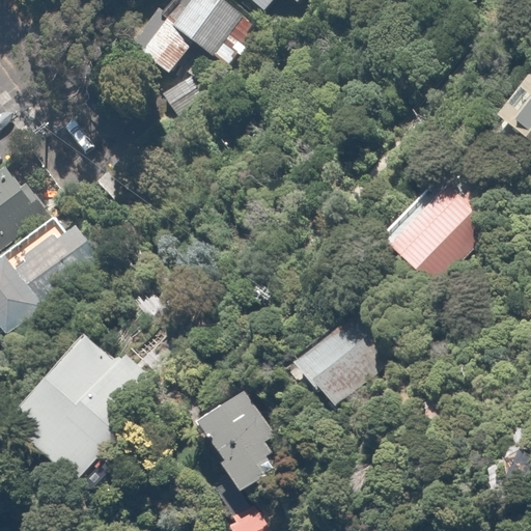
[(223,0),(173,0),(127,45),(170,79),(196,48),(233,70),(261,27),(223,0)]
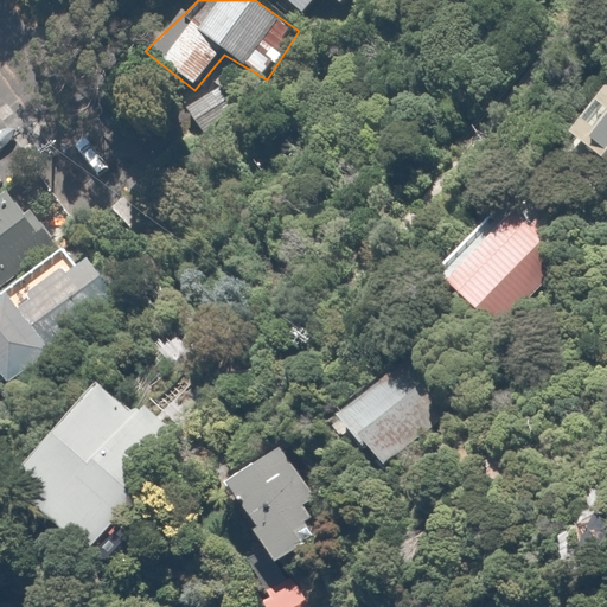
[(285,0),(302,14),(313,0),(332,0),(339,5),(343,0),(285,0)]
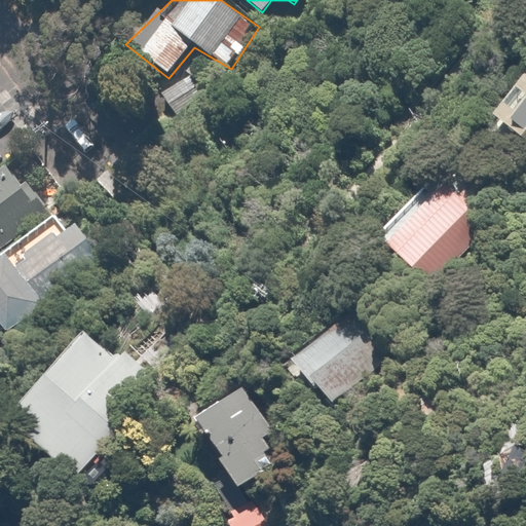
[(525,76),(524,75),(483,128),(525,161),(525,76)]
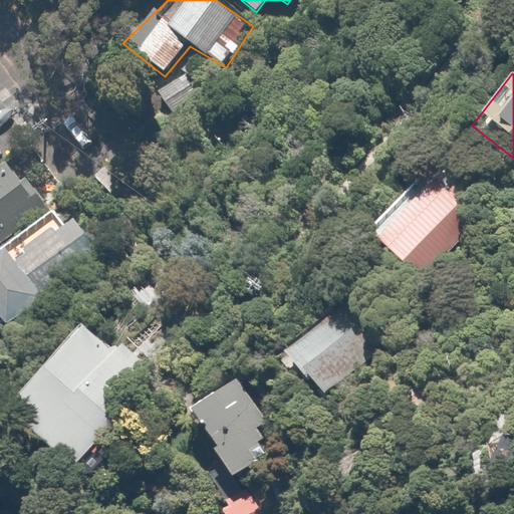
[(6,163),(0,167),(0,243),(46,206),(25,178),(21,181),(6,163)]
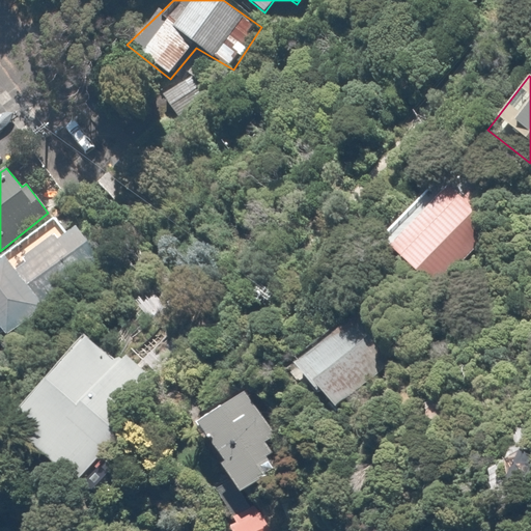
[(447,170),(381,239),(437,292),(514,213),(467,168),(455,177),(447,170)]
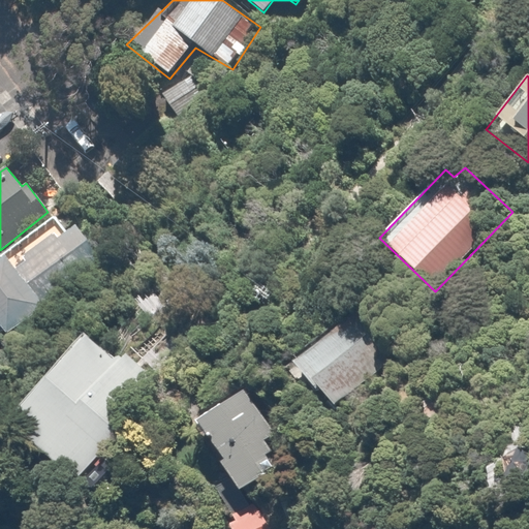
[(55,219),(0,260),(0,330),(7,340),(105,260),(78,224),(67,231),(55,219)]
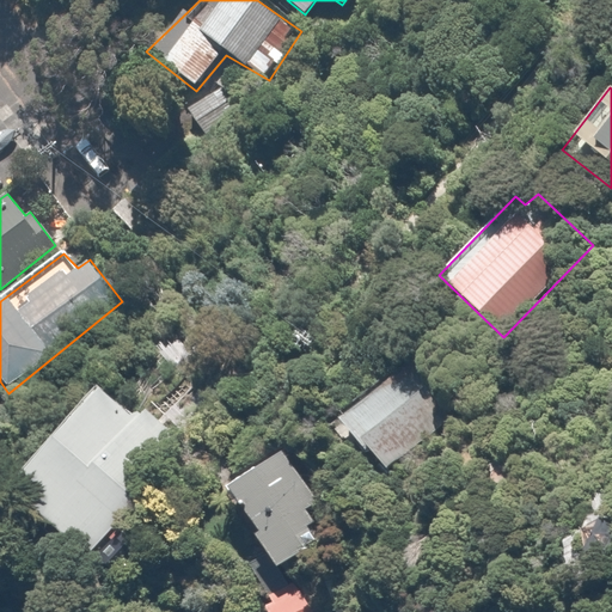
[(397,366),(338,420),(385,470),(452,412),(397,366)]
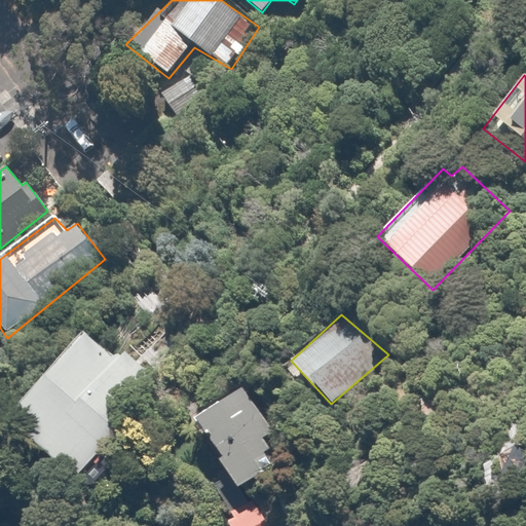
[(85,331),(5,421),(80,477),(162,378),(85,331)]
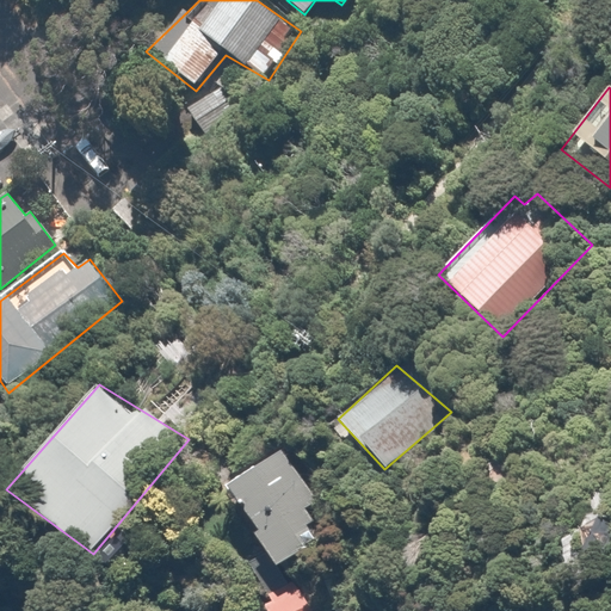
[(284,450),(223,483),(276,565),(322,541),(309,524),(316,522),(307,508),(320,501),(284,450)]
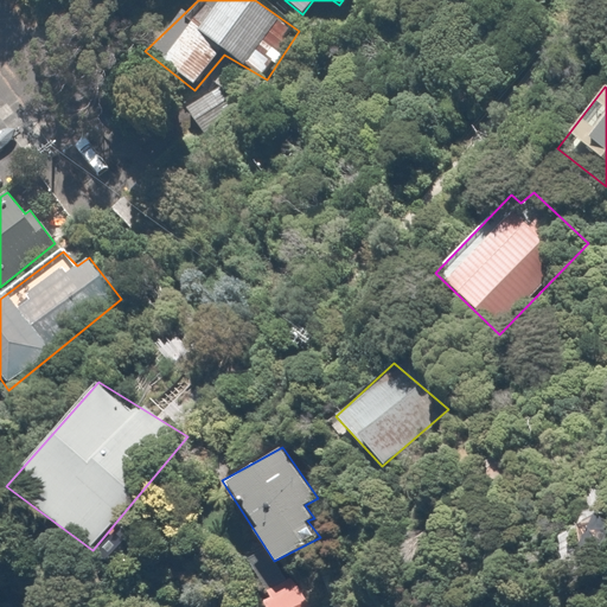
[(318,606),(289,576),(260,604),(263,606),(318,606)]
